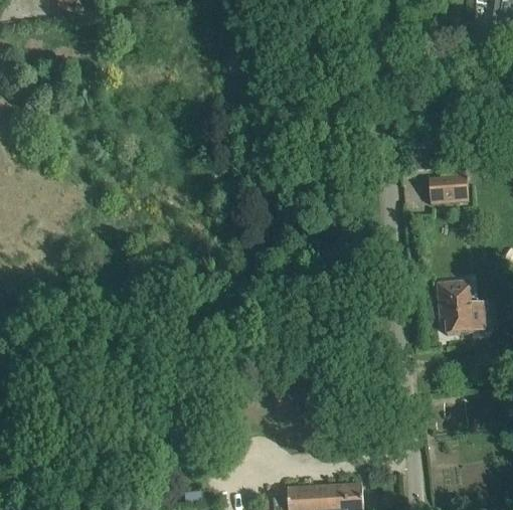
[(494,0),(491,20),(511,23),(512,6),(512,0),(494,0)]
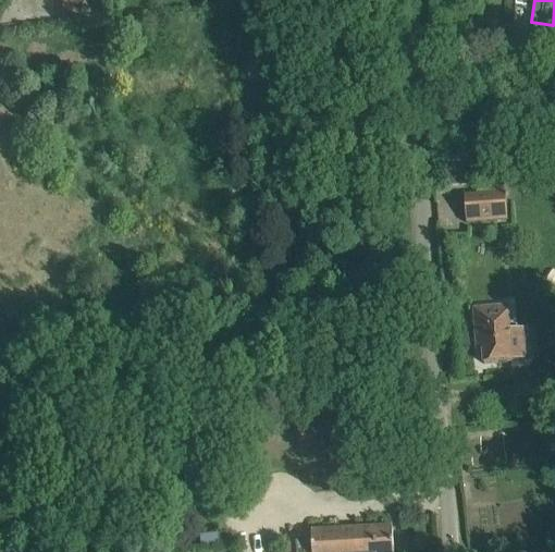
[(502,188),(463,192),(465,218),(504,215),(502,188)]
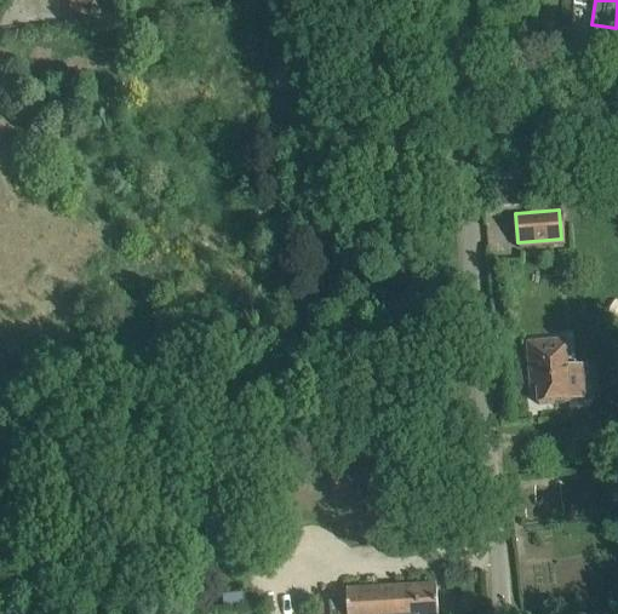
[(571,397),(570,395),(584,394),(582,359),(567,360),(565,336),(526,339),(530,384),(534,384),(536,400),(571,397)]
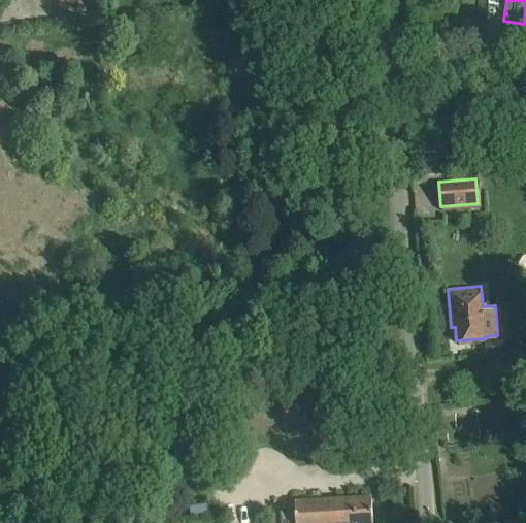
[(371,522),(369,495),(294,498),(294,507),(278,508),(280,511),(280,522),(371,522)]
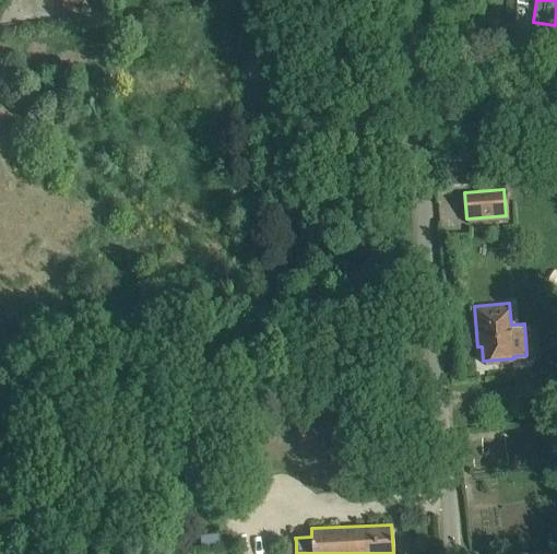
[(296,553),(296,541),(281,542),(281,553),(296,553)]
